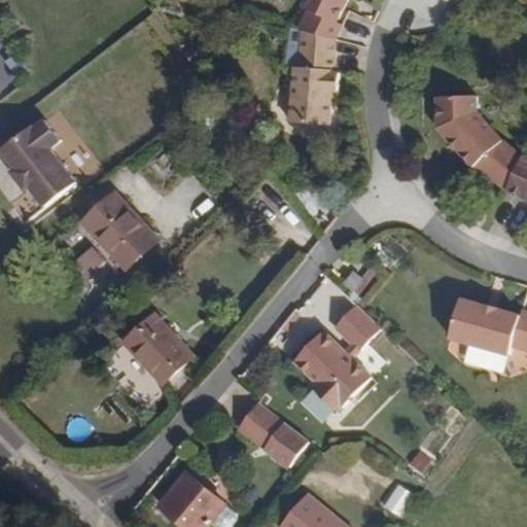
[(300,30),(339,43),(346,22),(340,19),(348,0),(303,0),(301,5),(307,6),(300,30)]
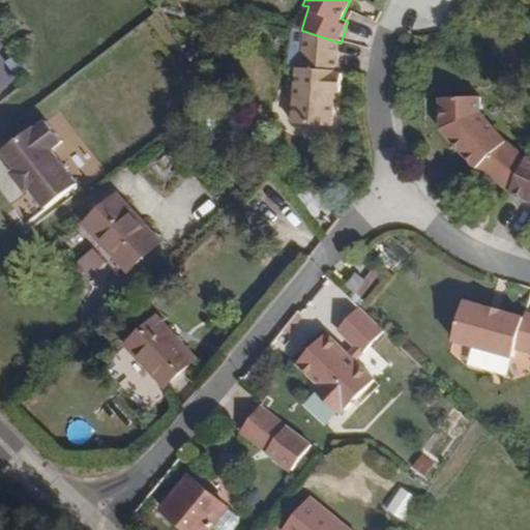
[(290,125),(333,127),(334,97),(340,97),(343,75),(335,74),(341,43),(301,30),(299,59),(293,58),(290,125)]
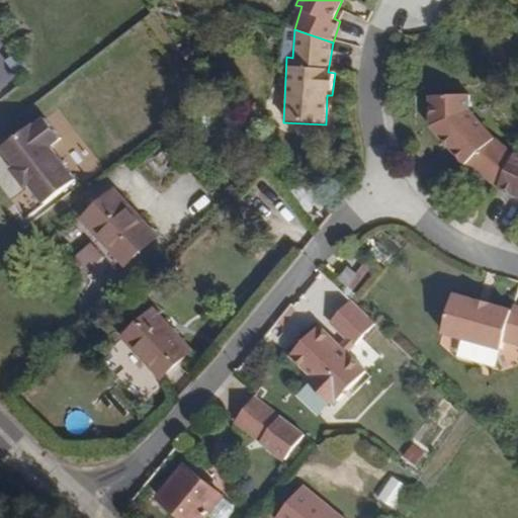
[(466,95),(423,95),(424,125),(460,166),(492,186),(512,148),(490,136),(467,111),(466,95)]
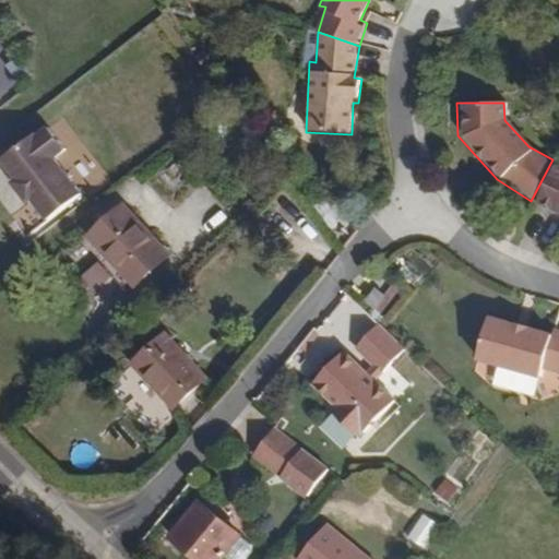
[(30,200),(47,224),(80,194),(55,159),(64,151),(46,125),(33,135),(28,132),(0,156),(0,163),(11,177),(6,181),(26,204),(30,200)]
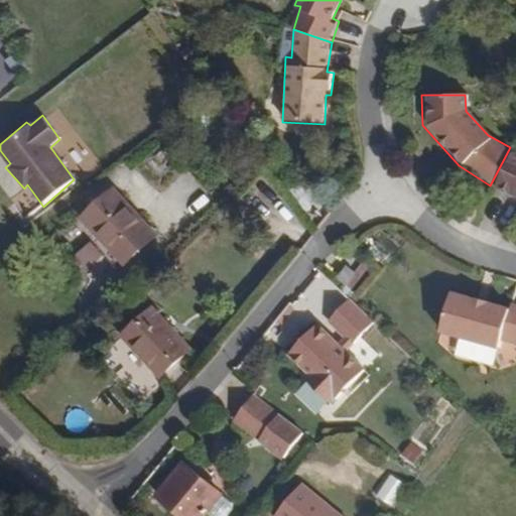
[(515,149),(510,147),(490,185),(515,197),(515,149)]
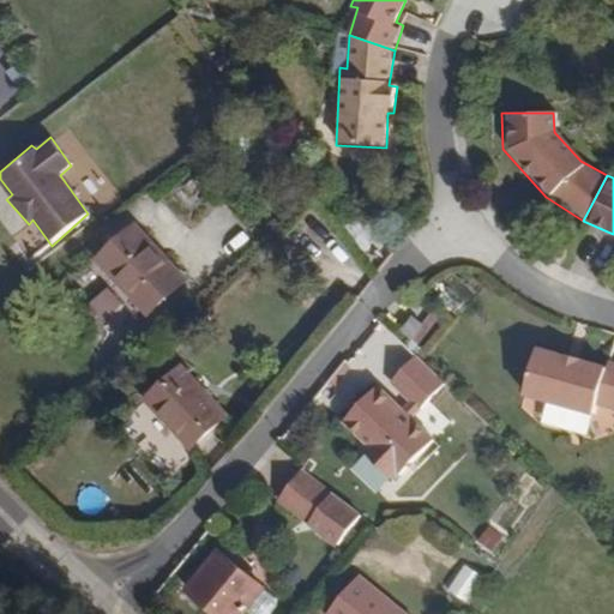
[(138,217),(98,253),(148,313),(186,275),(138,217)]
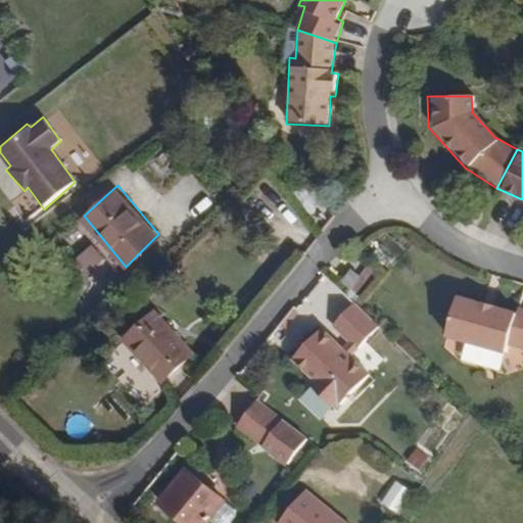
[(522,351),(522,308),(518,307),(516,312),(456,294),(443,337),(508,355),(510,347),(522,351)]
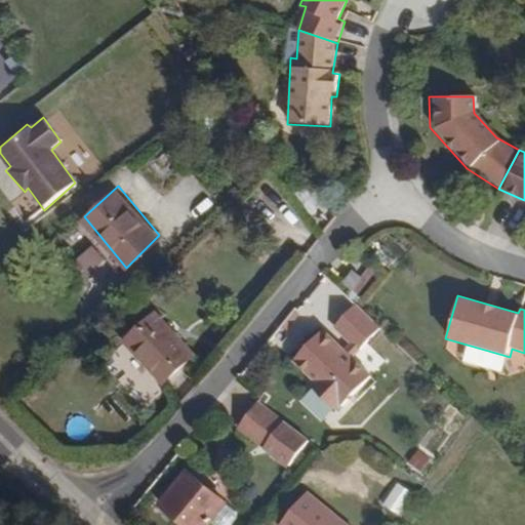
[(356,305),(336,326),(360,348),(379,326),(356,305)]
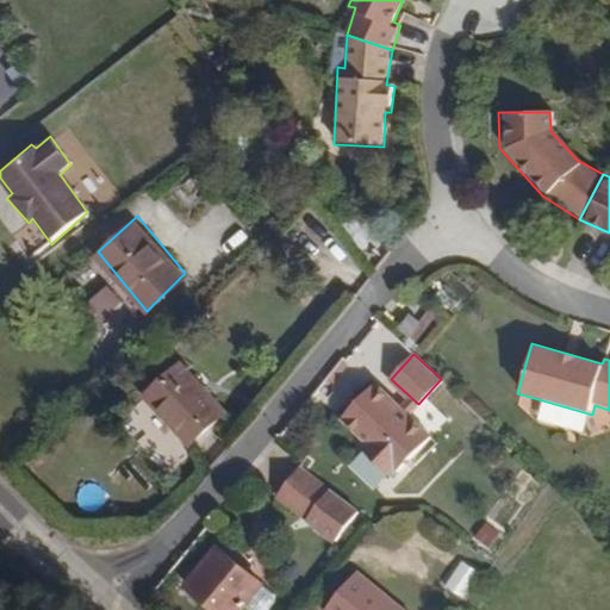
[(190,362),(147,400),(200,458),(241,417),(190,362)]
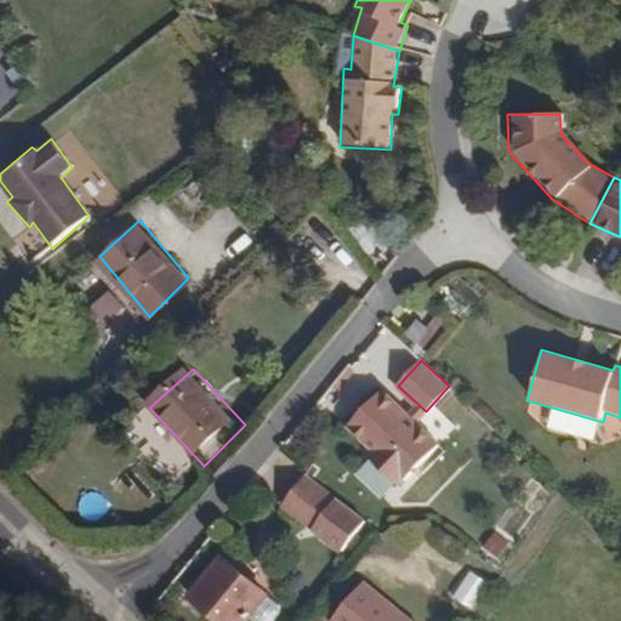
[(440,448),(381,389),(346,425),(374,451),(369,456),(400,488),(440,448)]
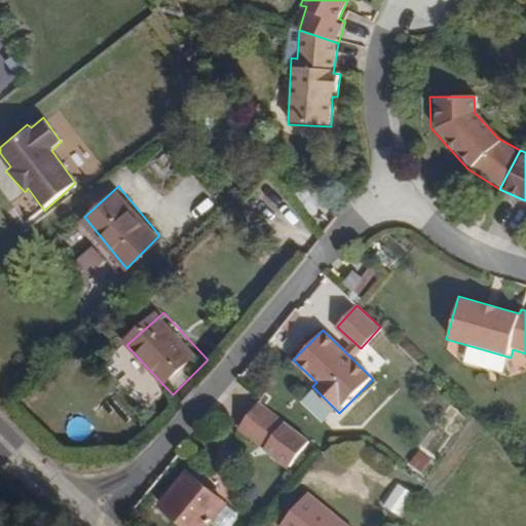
[(311,441),(257,402),(235,431),(290,471),(311,441)]
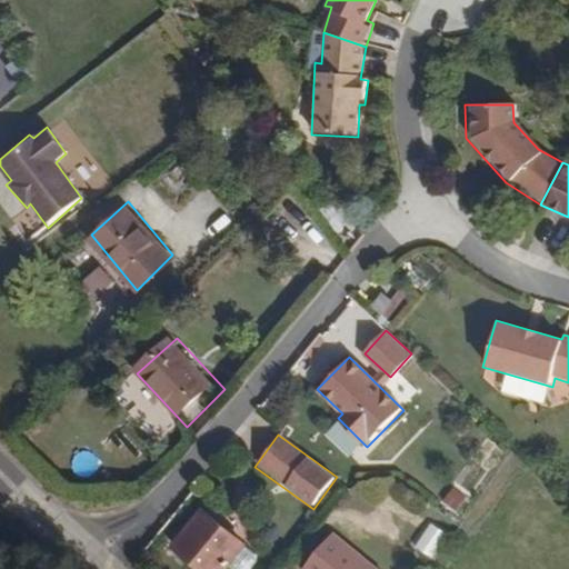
[(210,508),(179,547),(208,568),(241,568),(259,546),(210,508)]
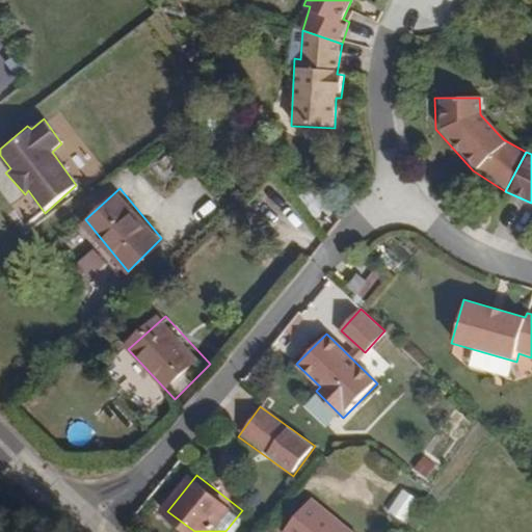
[(351,531),(312,499),(284,531),(351,531)]
